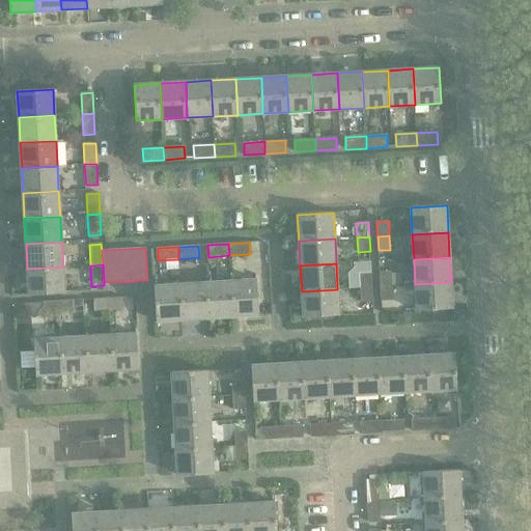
[(63,267),(27,269),(28,295),(64,292),(63,267)]
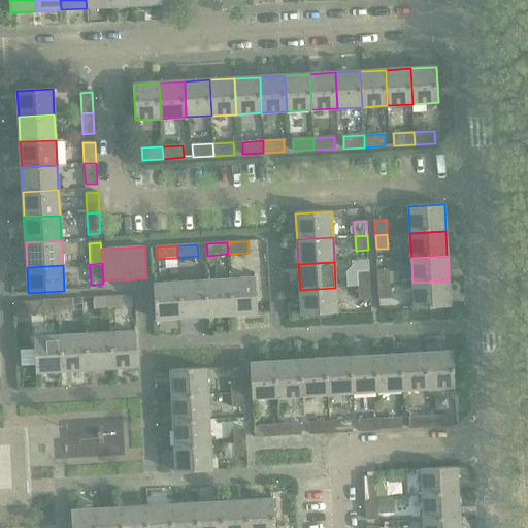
[(377,270),(378,285),(390,285),(389,270),(377,270)]
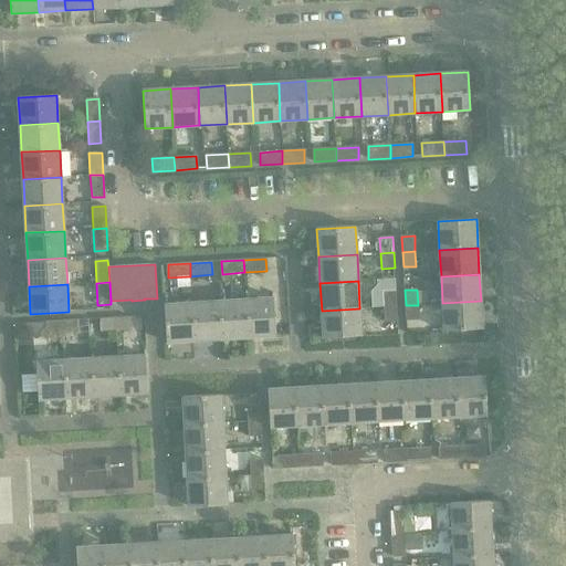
[(383,291),(384,306),(397,306),(396,291),(383,291)]
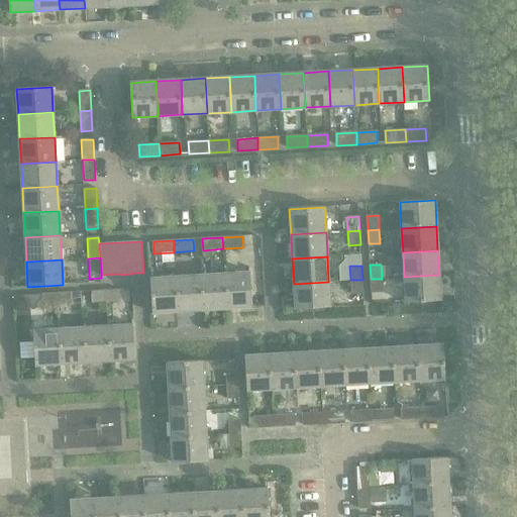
[(249,272),(224,274),(226,308),(252,307),(249,272)]
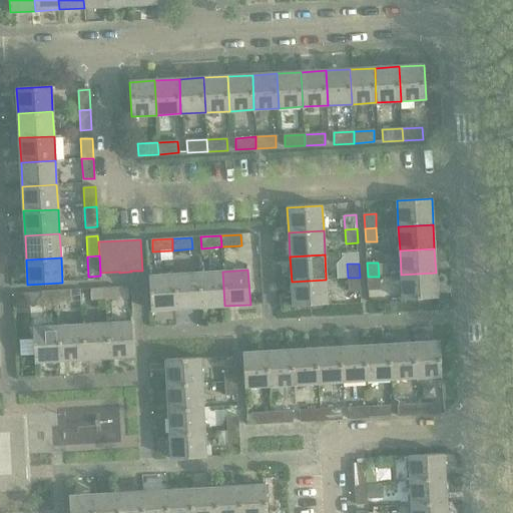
[(222,272),(198,273),(200,308),(224,306),(222,272)]
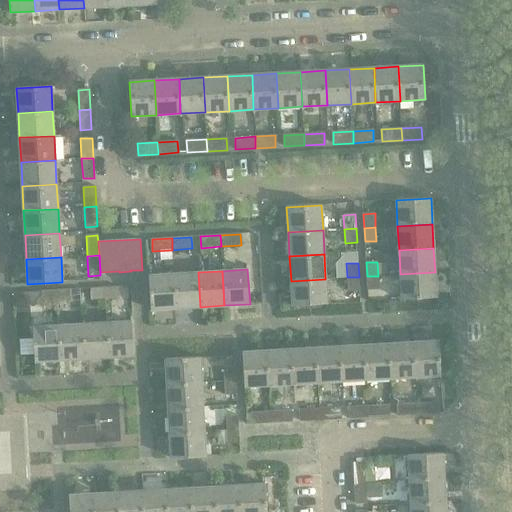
[(198,272),(174,274),(176,309),(200,307),(198,272)]
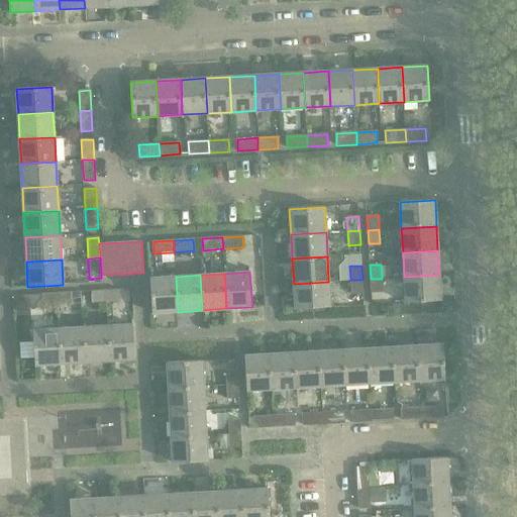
[(439,275),(404,277),(406,302),(440,300),(439,275)]
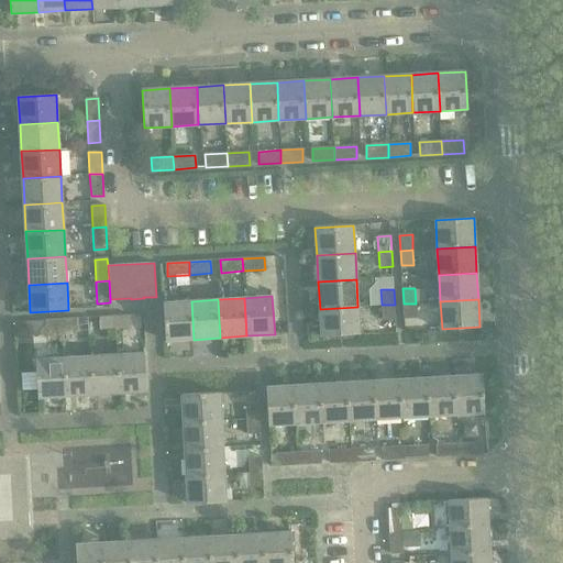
[(194,340),(191,301),(164,304),(166,341),(194,340)]
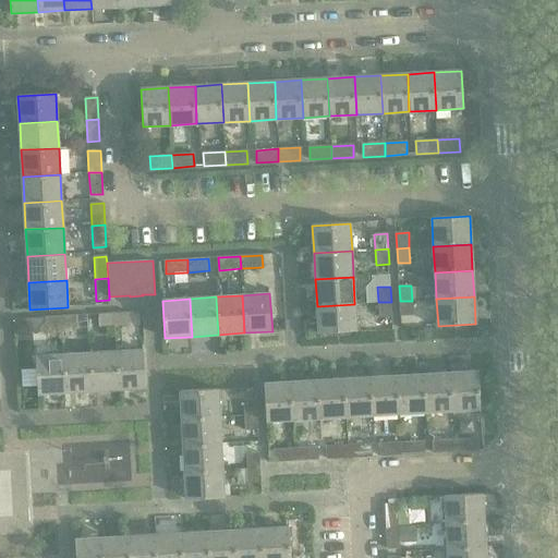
[(412,301),(400,301),(400,316),(413,316),(412,301)]
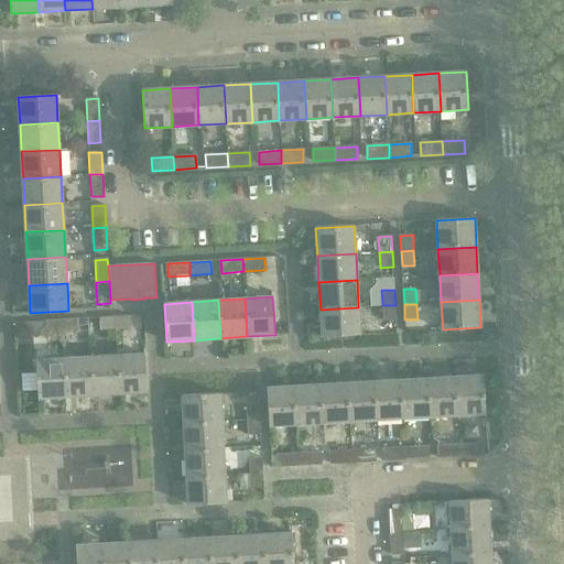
[(396,305),(382,305),(383,321),(397,321),(396,305)]
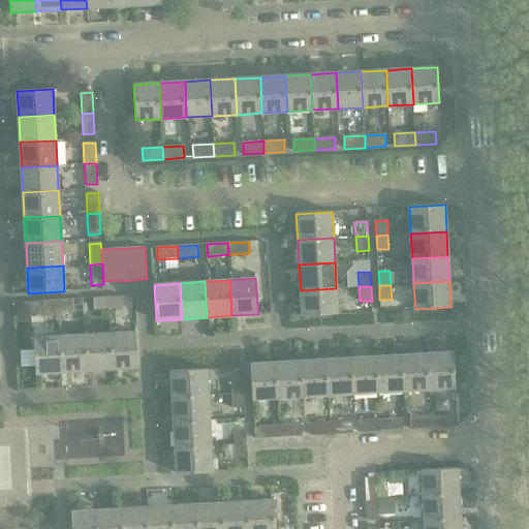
[(336,288),(301,290),(302,316),(338,314),(336,288)]
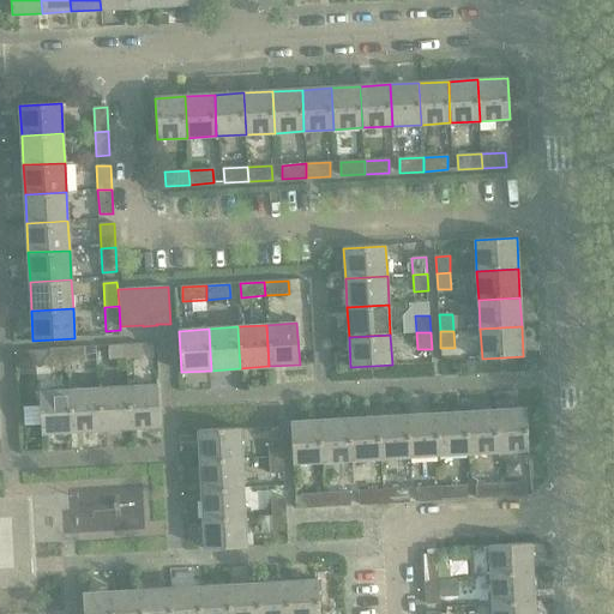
[(126,359),(126,344),(109,345),(110,360),(126,359)]
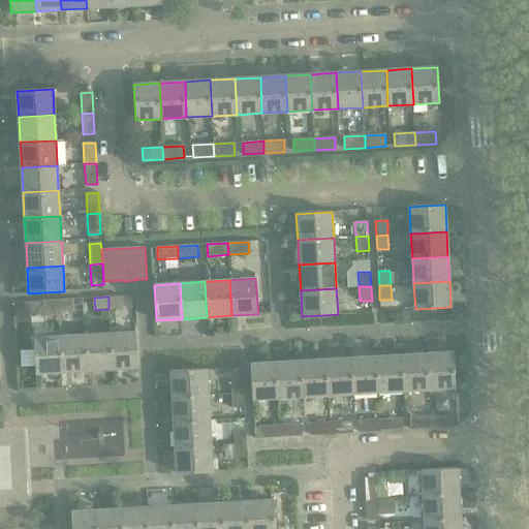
[(123,297),(109,297),(109,309),(123,308),(123,297)]
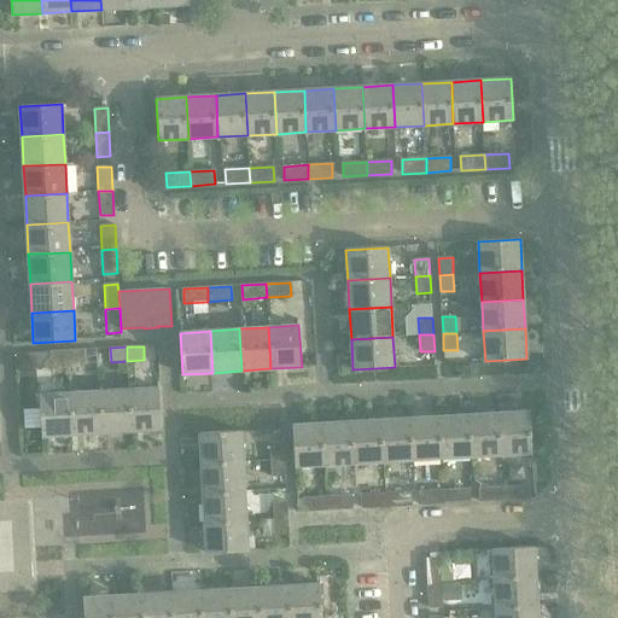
[(85,349),(68,350),(69,365),(86,363),(85,349)]
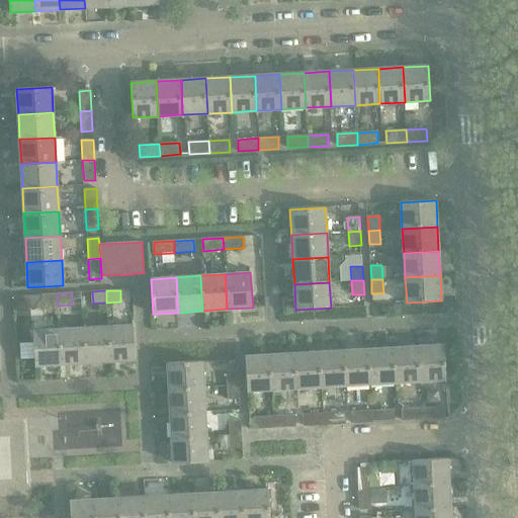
[(58,306),(57,293),(42,294),(44,307),(58,306)]
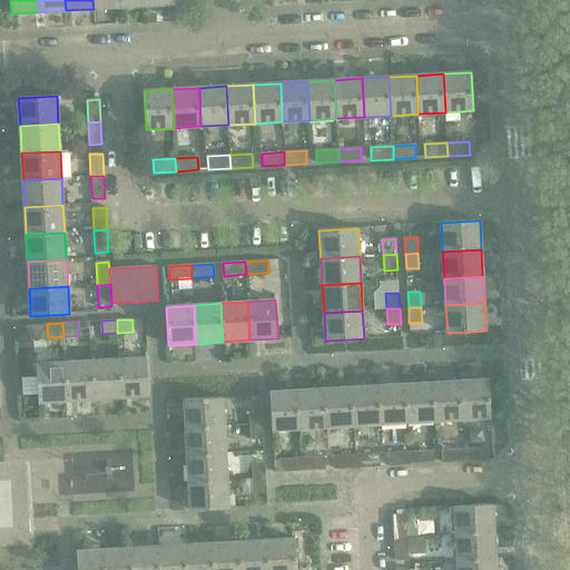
[(147,357),(119,360),(120,397),(148,396),(147,357)]
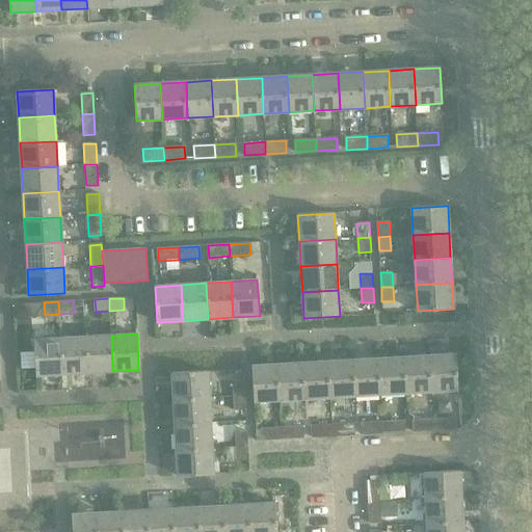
[(111,336),(85,337),(87,373),(112,371),(111,336)]
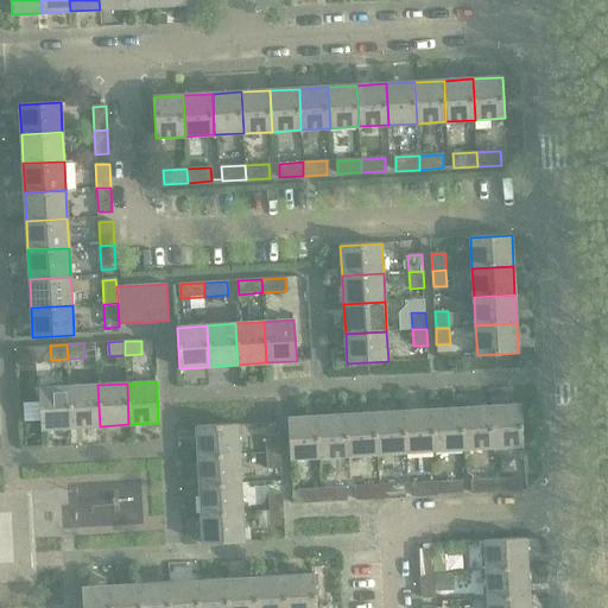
[(97,385),(69,386),(71,428),(100,426),(97,385)]
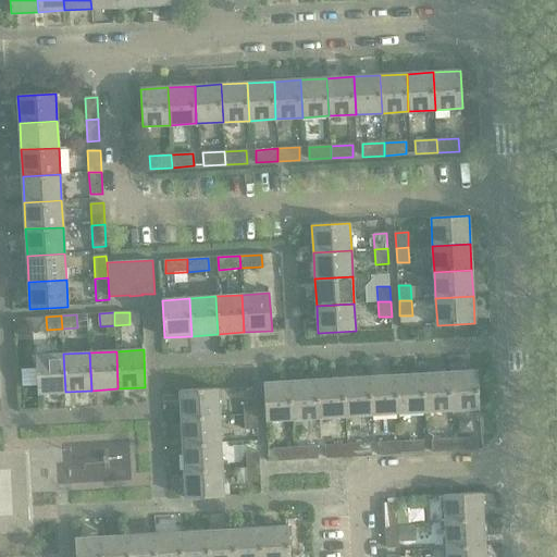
[(65,392),(63,354),(36,356),(38,394),(65,392)]
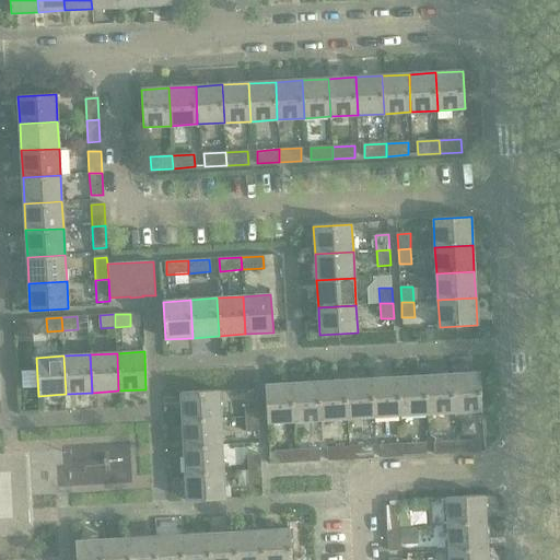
[(480,373),(453,374),(455,412),(482,411),(480,373)]
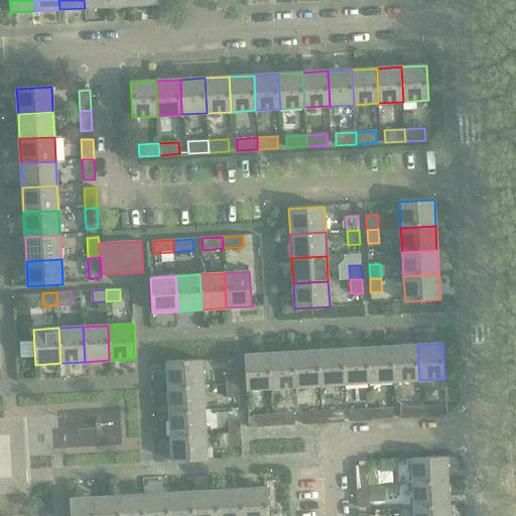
[(417,345),(392,347),(394,381),(419,380),(417,345)]
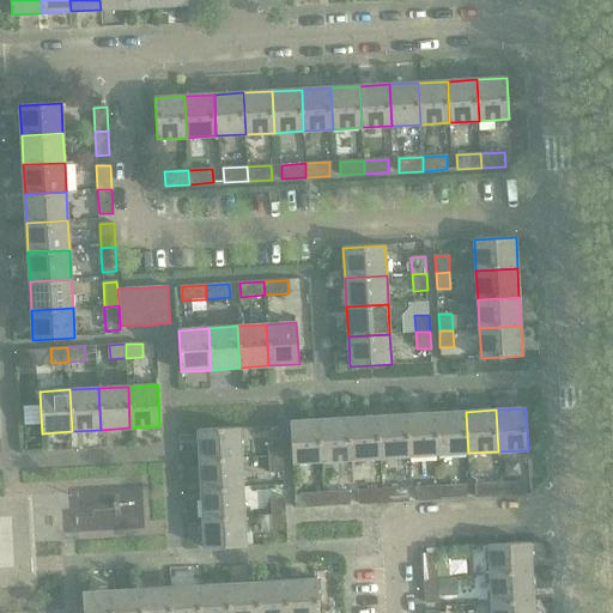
[(466,412),(437,413),(439,455),(468,453),(466,412)]
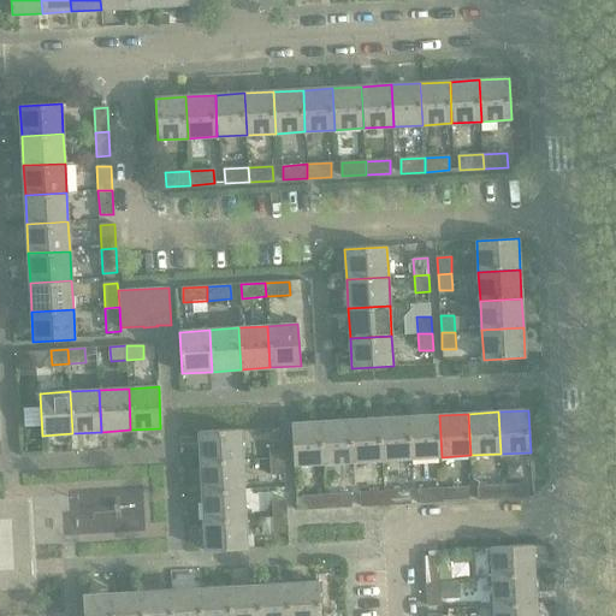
[(439,415),(410,418),(413,458),(442,457),(439,415)]
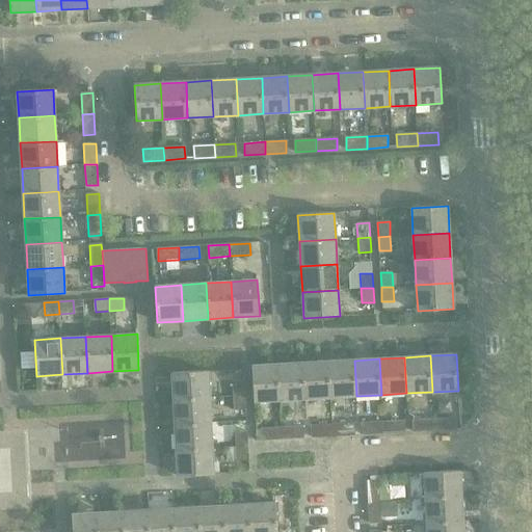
[(354,361),(328,362),(330,398),(356,396),(354,361)]
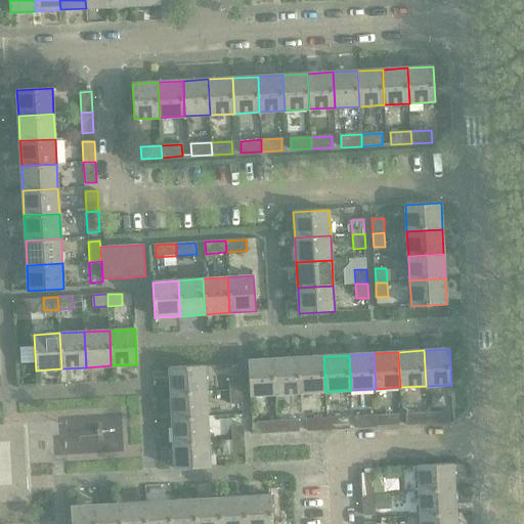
[(323,356),(299,357),(301,393),(325,392),(323,356)]
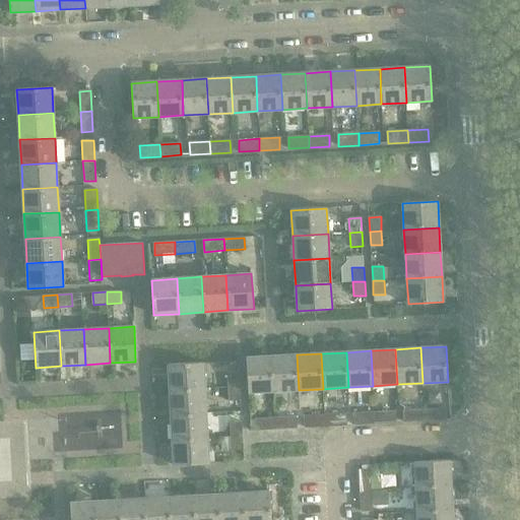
[(297,354),(271,356),(273,391),(299,390),(297,354)]
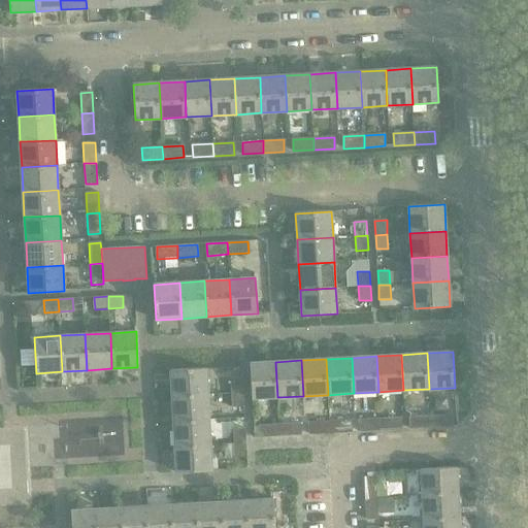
[(277,397),(275,362),(250,363),(252,399),(277,397)]
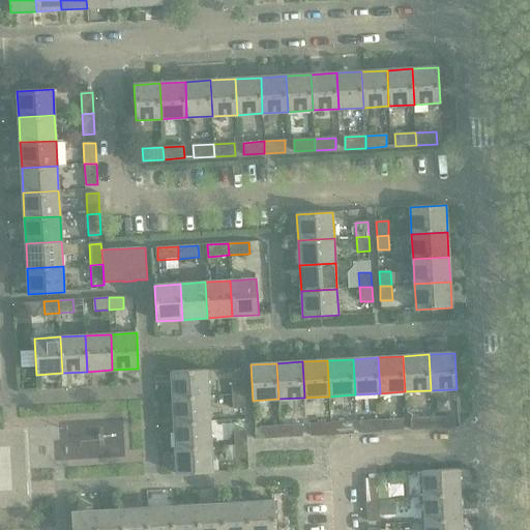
[(171,372),(173,398),(208,395),(207,370),(171,372)]
